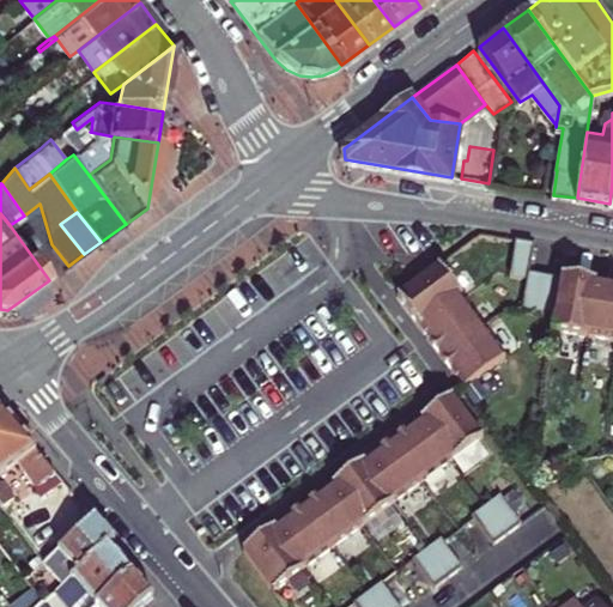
[(510,272),(528,275),(530,268),(534,240),(516,237),(510,272)]
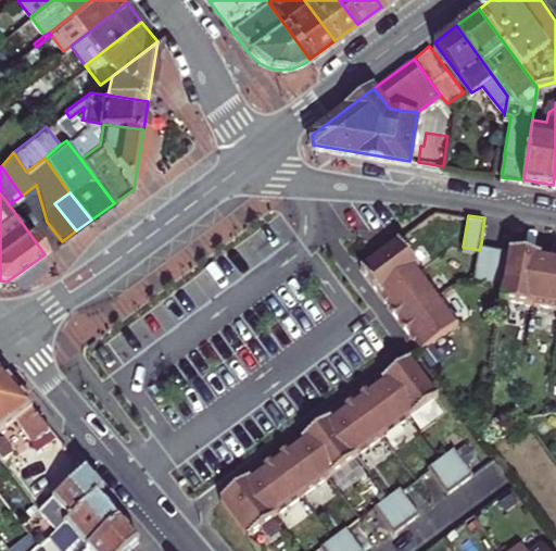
[(361,265),(381,293),(419,266),(399,237),(361,265)]
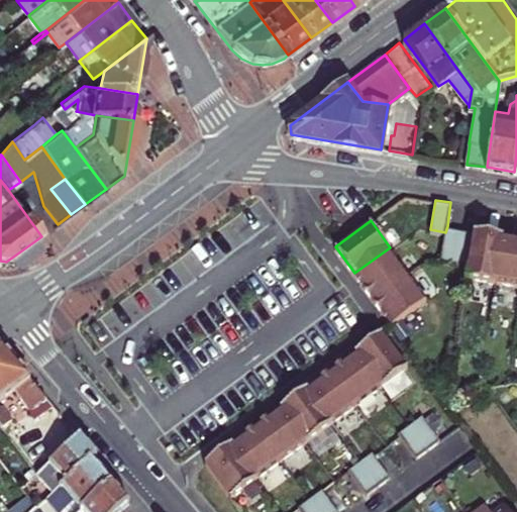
[(442,257),(455,259),(460,228),(447,226),(445,232),(442,257)]
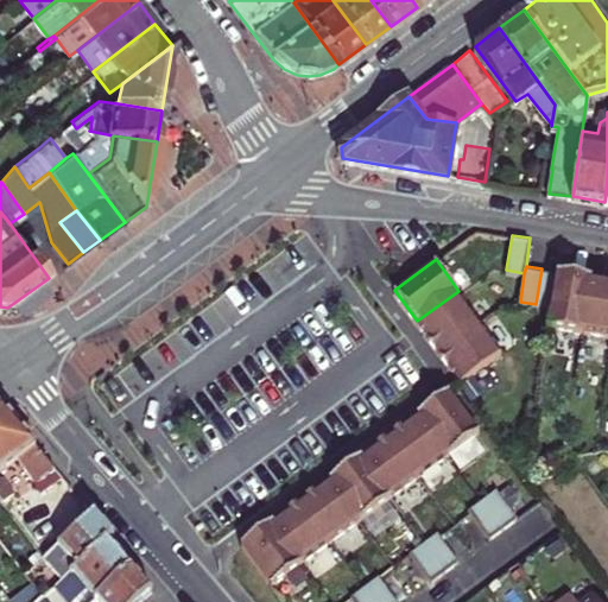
[(542,268),(536,304),(551,306),(557,271),(542,268)]
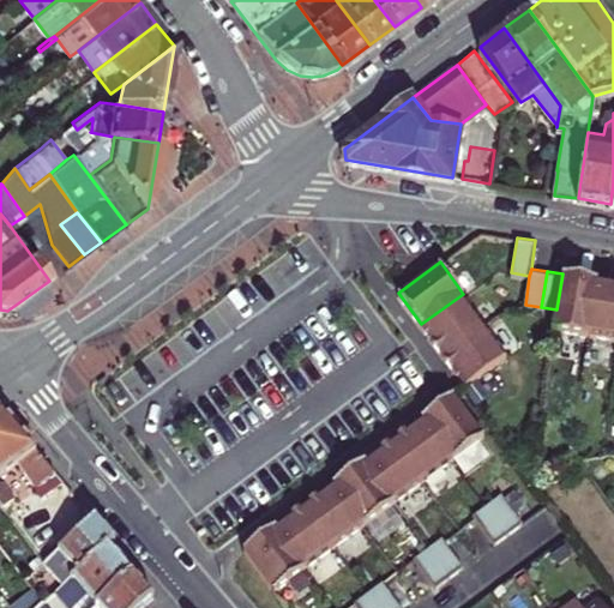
[(553,330),(588,336),(597,280),(563,274),(557,309),(553,330)]
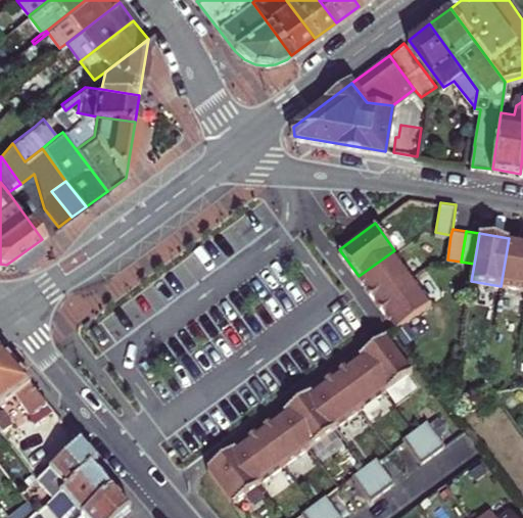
[(522,240),(509,238),(501,286),(522,289),(522,240)]
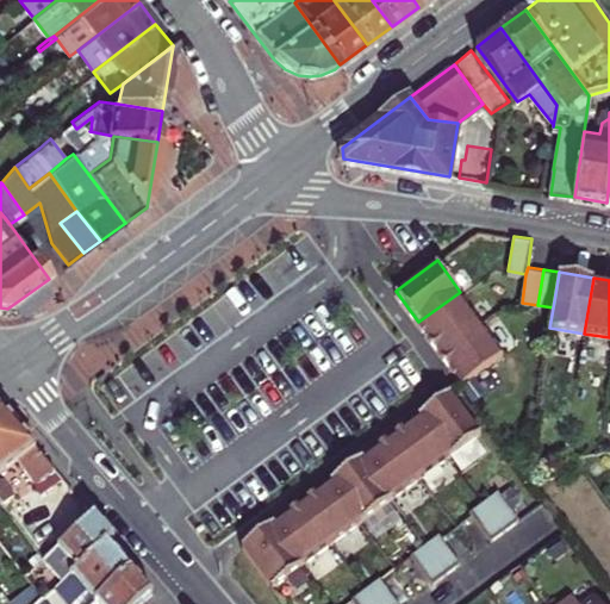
[(440,350),(481,321),(460,292),(418,322),(440,350)]
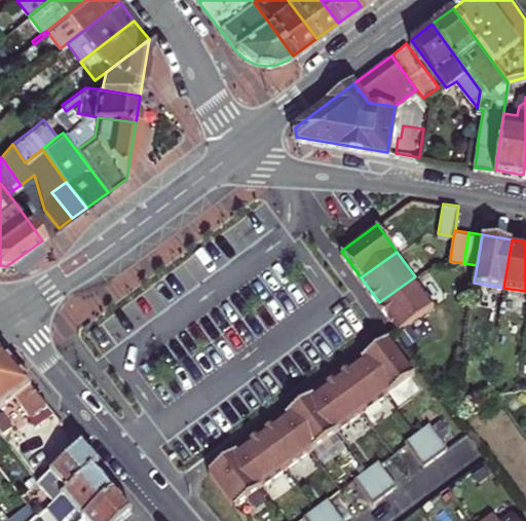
[(379,302),(399,329),(435,302),(415,276),(379,302)]
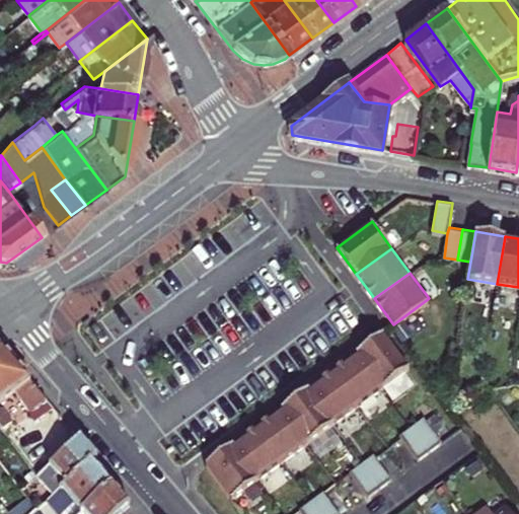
[(356,352),(382,386),(409,367),(383,332),(356,352)]
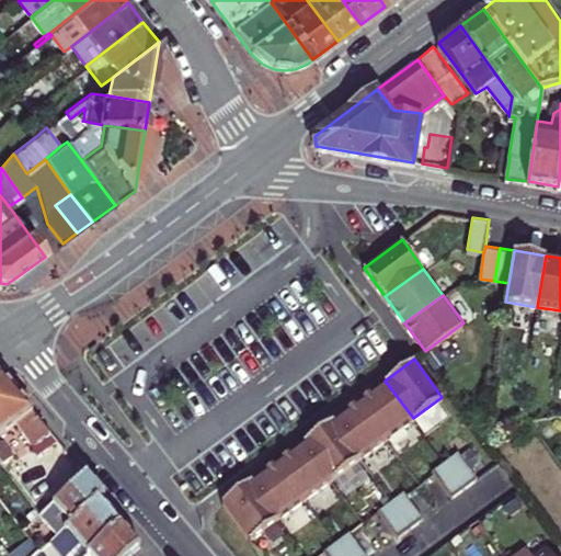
[(0,457),(1,461),(8,456),(7,455),(11,452),(0,434),(0,431),(12,423),(34,454),(42,449),(43,449),(58,439),(4,376),(0,375),(0,457)]
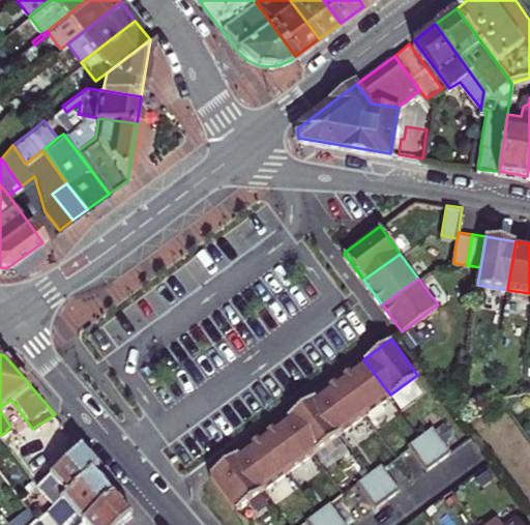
[(365,412),(390,395),(363,359),(340,377),(365,412)]
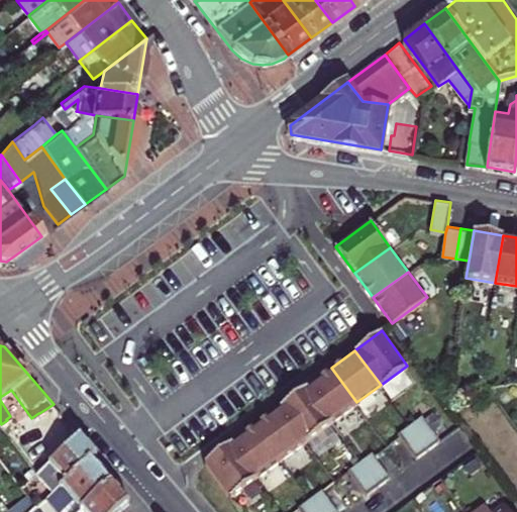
[(307,386),(332,420),(356,402),(331,368),(307,386)]
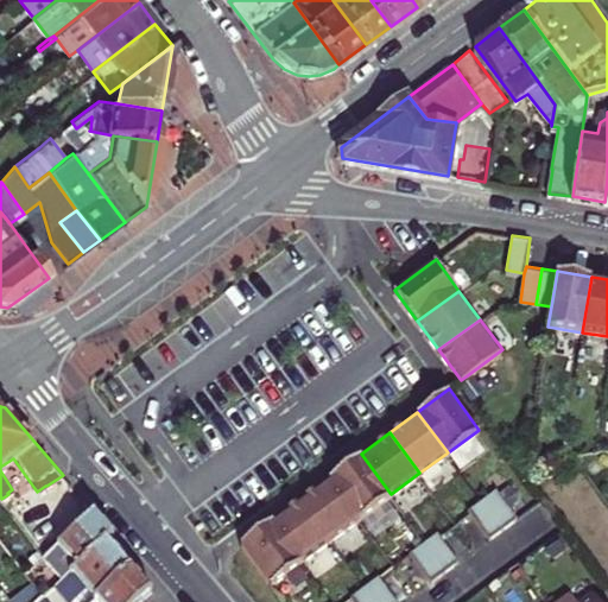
[(584,462),(593,473),(606,462),(599,451),(584,462)]
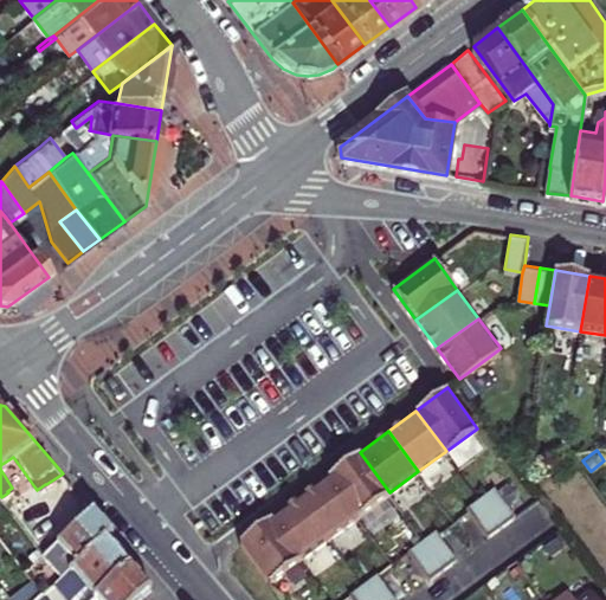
[(359,516),(389,492),(360,452),(329,475),(359,516)]
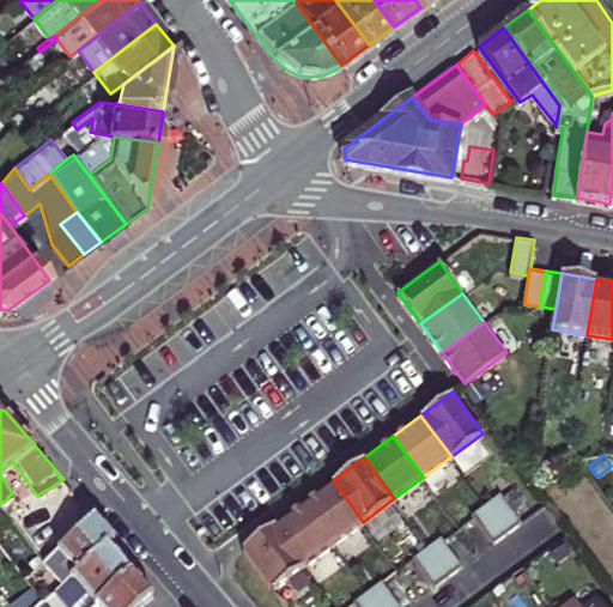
[(303,502),(334,544),(363,522),(333,480),(303,502)]
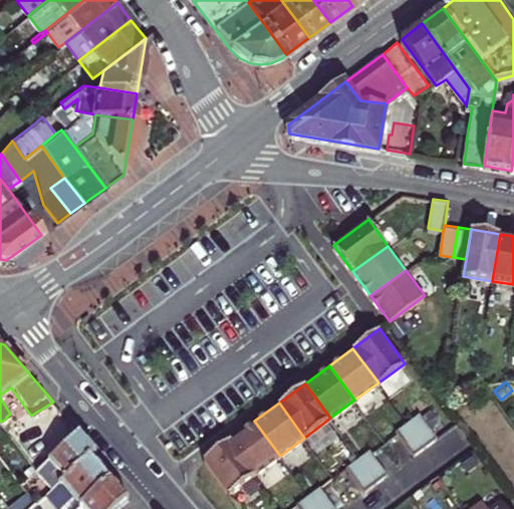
[(408,422),(426,445),(437,437),(420,413),(408,422)]
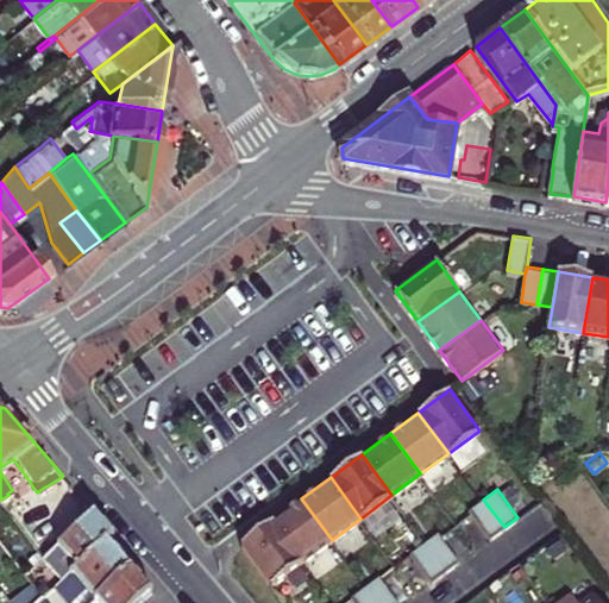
[(303,561),(332,540),(301,498),(272,519),(303,561)]
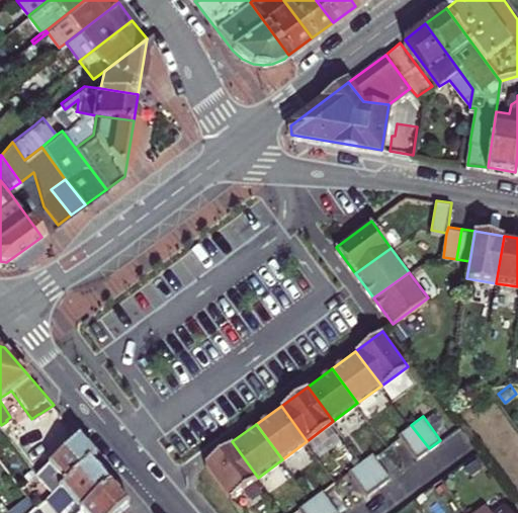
[(399,433),(417,457),(429,448),(411,425),(399,433)]
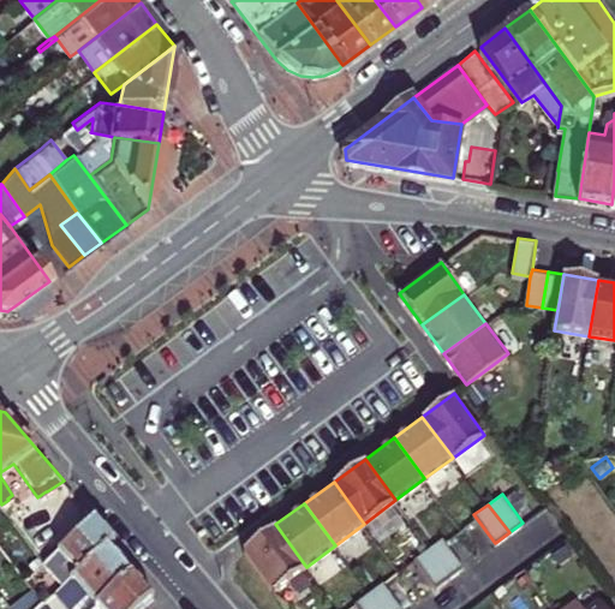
[(27,578),(43,601),(58,590),(109,544),(115,541),(96,518),(27,578)]
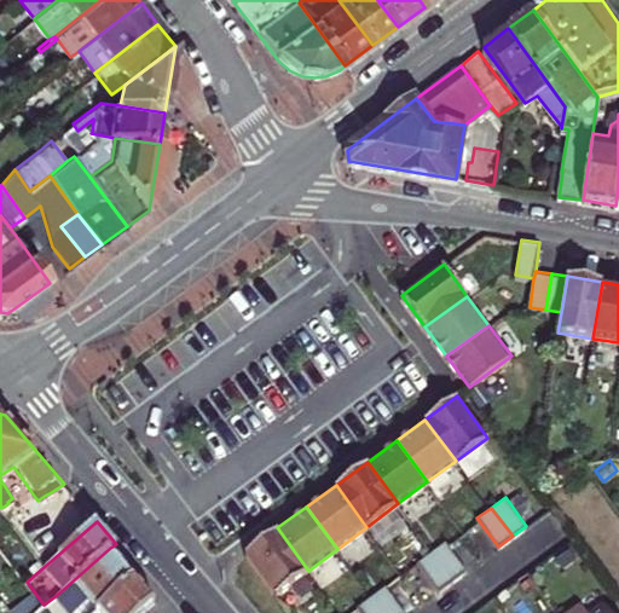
[(244,551),(276,594),(308,571),(277,527),(244,551)]
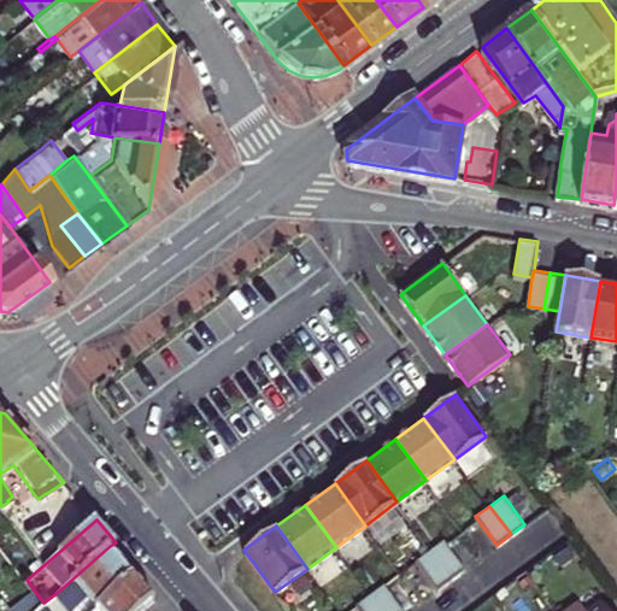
[(444,539),(430,548),(451,579),(465,568),(444,539)]
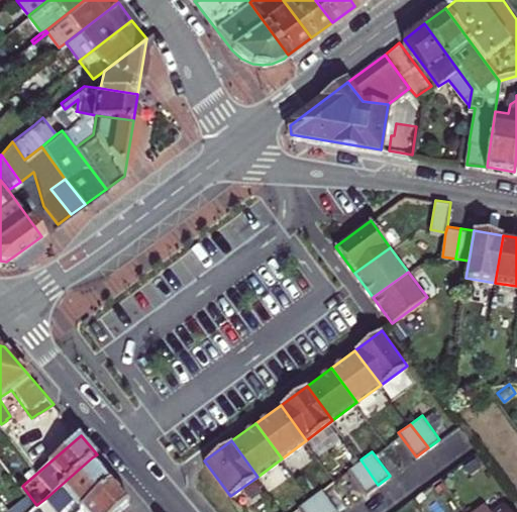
[(48,496),(62,511),(76,511),(112,481),(92,457),(48,496)]
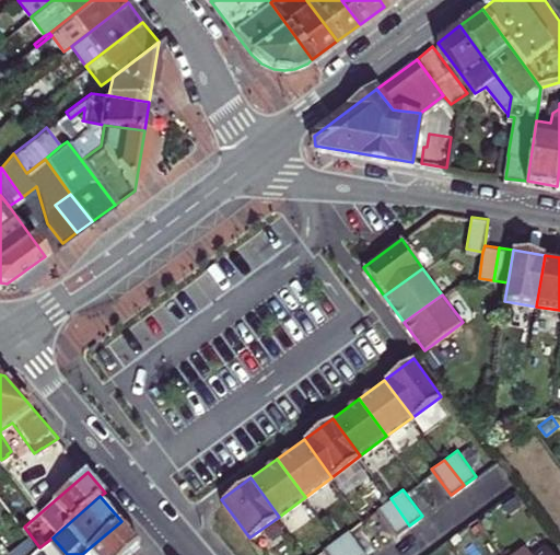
[(377,508),(397,534),(409,525),(391,498),(377,508)]
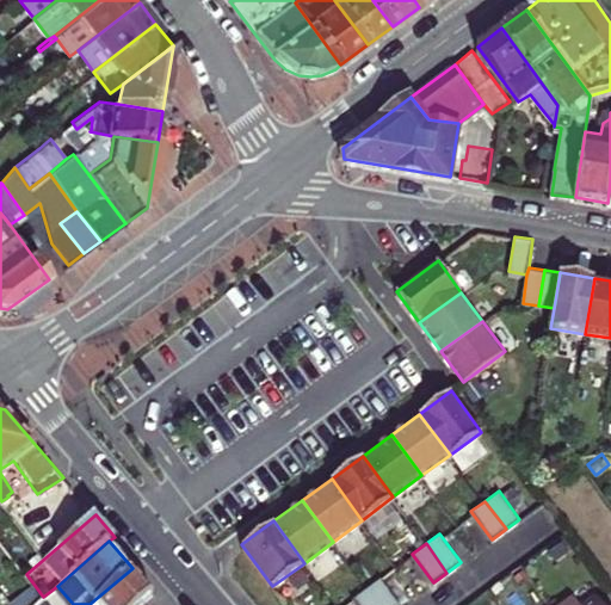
[(136,604),(152,592),(133,568),(90,604),(136,604)]
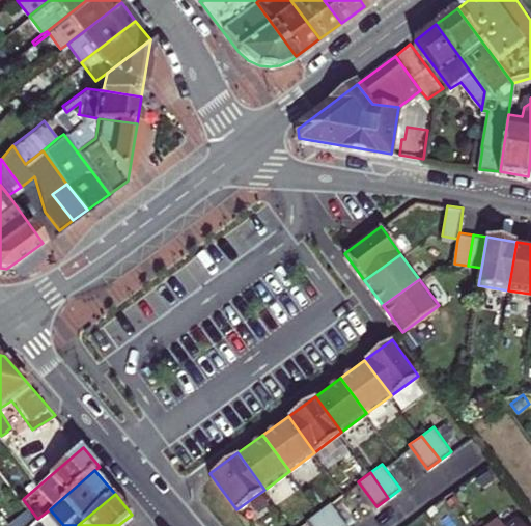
[(318,510),(330,525),(348,525),(331,501),(318,510)]
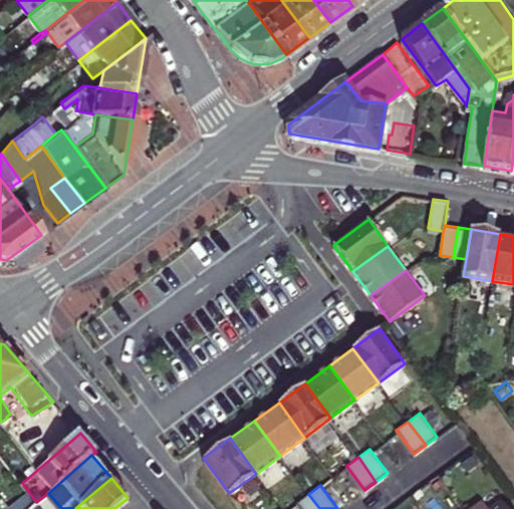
[(296,503),(300,508),(319,508),(308,494),(296,503)]
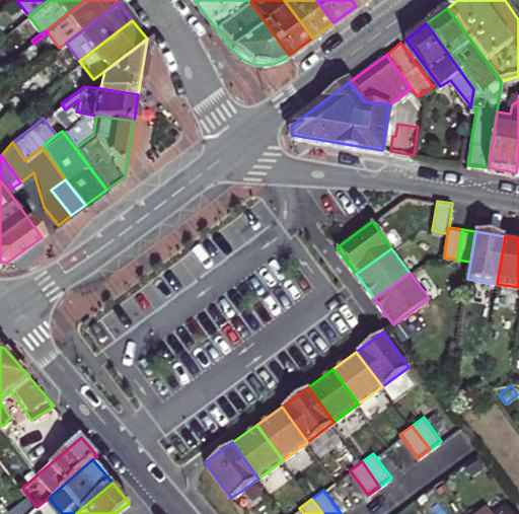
[(513,513),(507,505),(494,513),(493,513),(486,504),(472,513),(513,513)]
